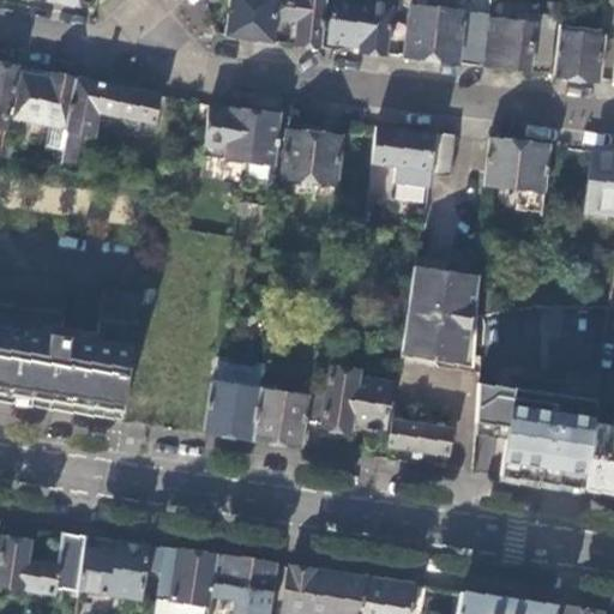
[(275,17),(276,0),(229,0),(224,35),(242,37),(272,41),(275,17)]
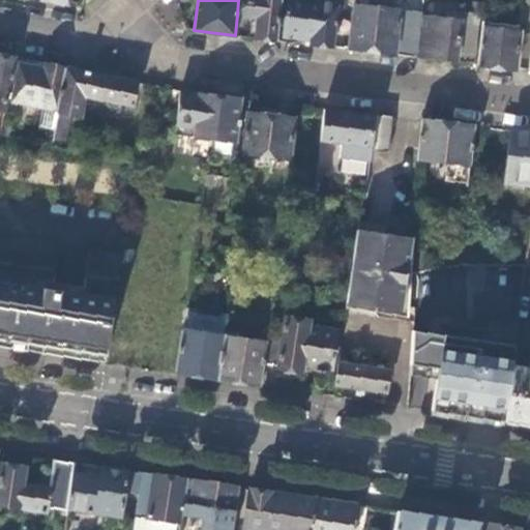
[(258,38),(276,40),(281,0),(238,0),(237,15),(253,17),(251,37),(258,38)]
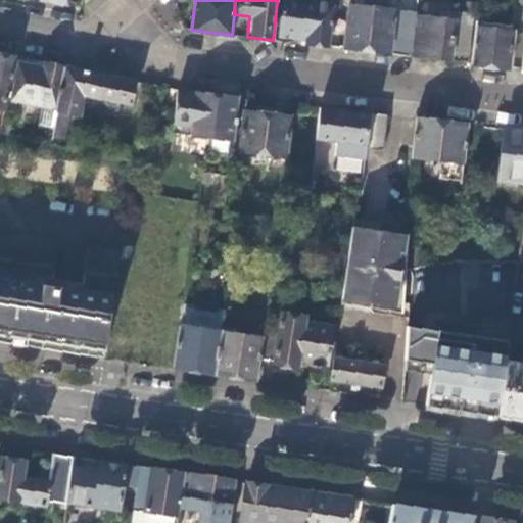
[(328,46),(334,1),(324,0),(282,0),(278,35),(306,39),(305,43),(328,46)]
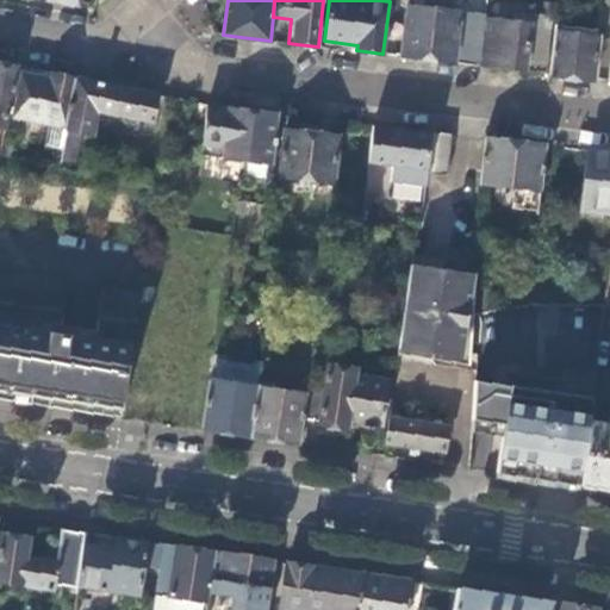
[(609,22),(609,0),(596,0),(593,20),(609,22)]
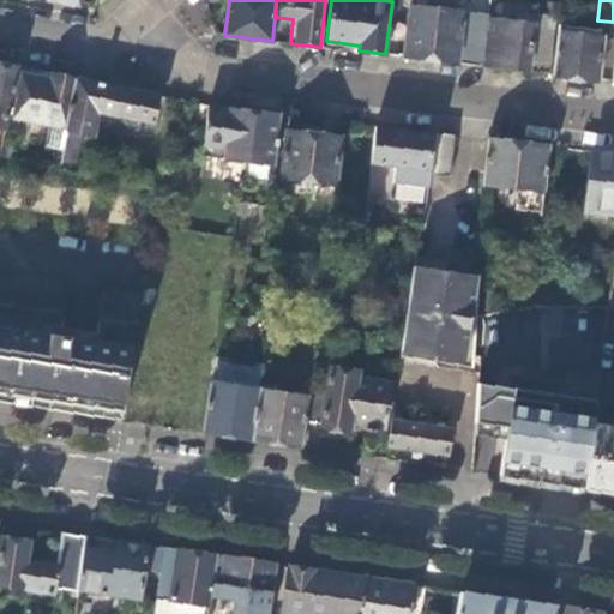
[(486,17),(487,12),(410,4),(404,56),(437,60),(481,65),(486,17)]
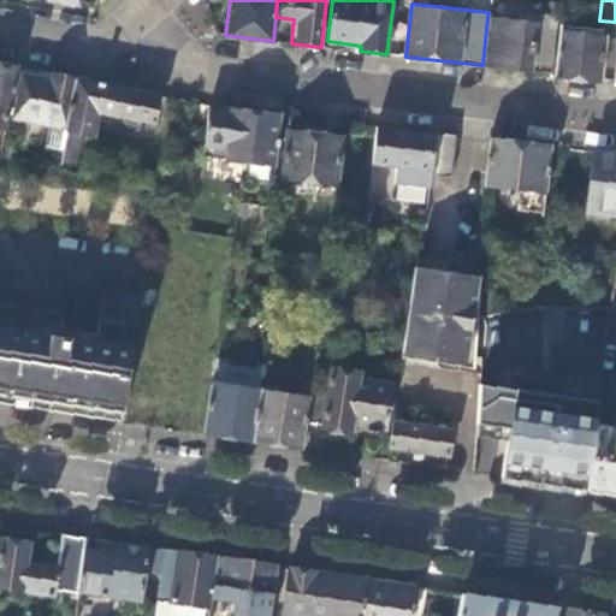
[(534,22),(487,17),(483,65),(520,69),(548,72),(552,72),(556,16),(535,13),(534,22)]
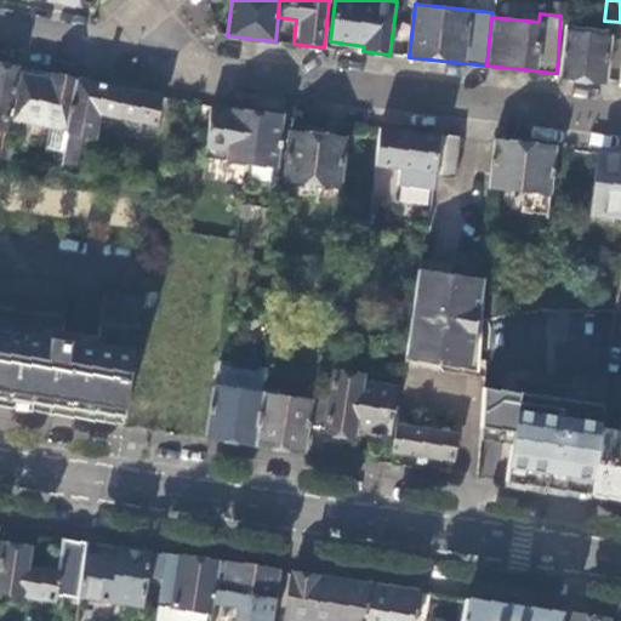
[(608,36),(562,30),(557,73),(579,75),(603,78),(608,36)]
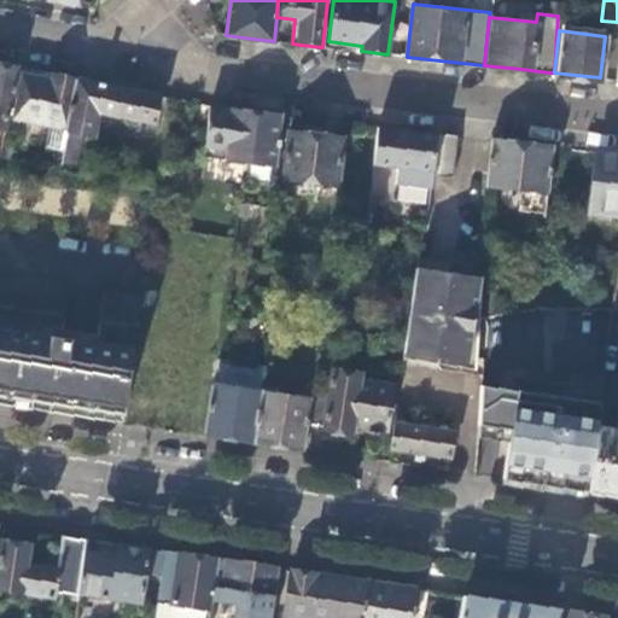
[(0,64),(0,130),(6,132),(18,68),(0,64)]
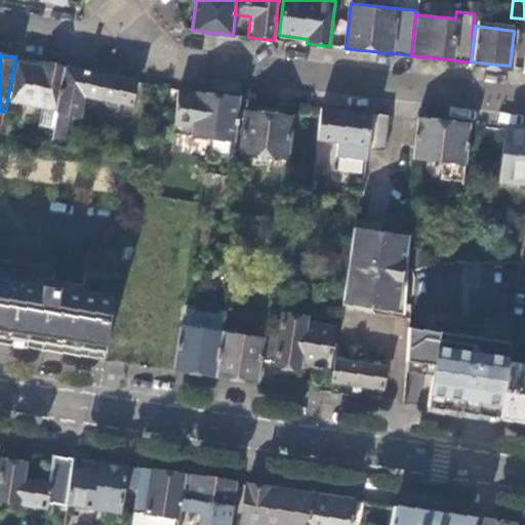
[(66,68),(44,64),(43,69),(19,64),(11,101),(57,110),(66,68)]
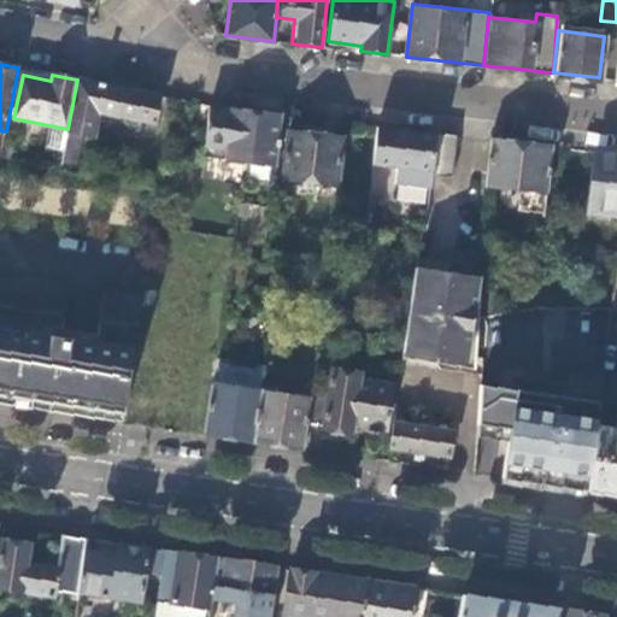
[(68,129),(66,131),(80,134),(93,136),(99,113),(153,124),(159,97),(127,90),(77,80),(68,129)]
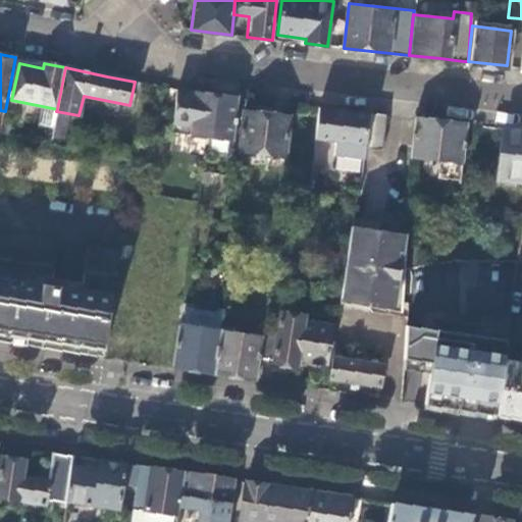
[(171,134),(232,141),(237,99),(196,94),(176,91),(171,134)]
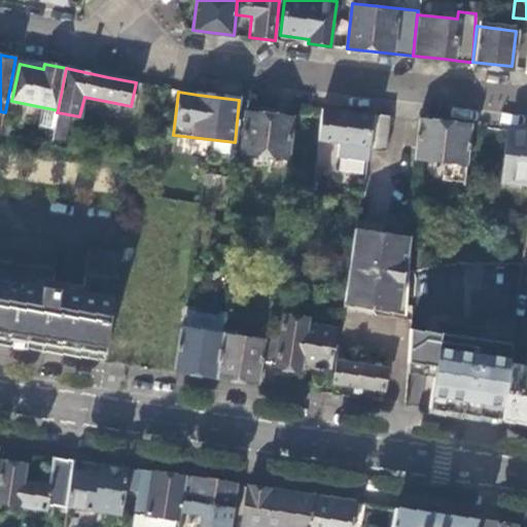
[(241,153),(287,159),(291,118),(273,115),(274,109),(254,107),(253,114),(246,113),(241,153)]
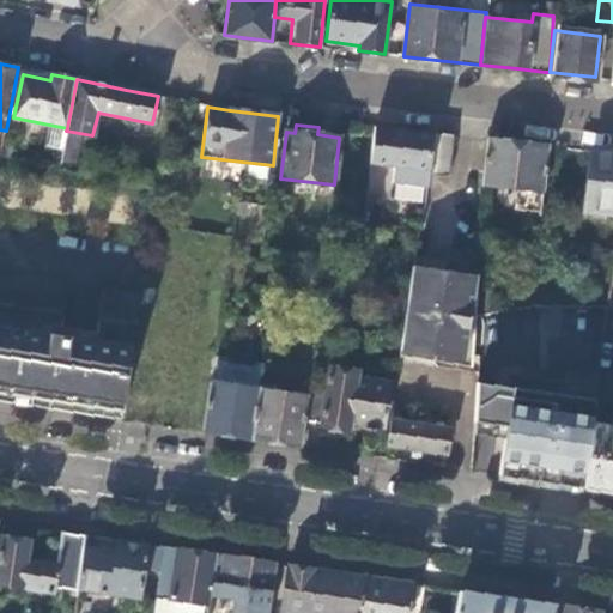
[(374,126),(369,164),(393,167),(392,183),(419,187),(420,180),(428,181),(429,174),(432,133),(406,129),(374,126)]
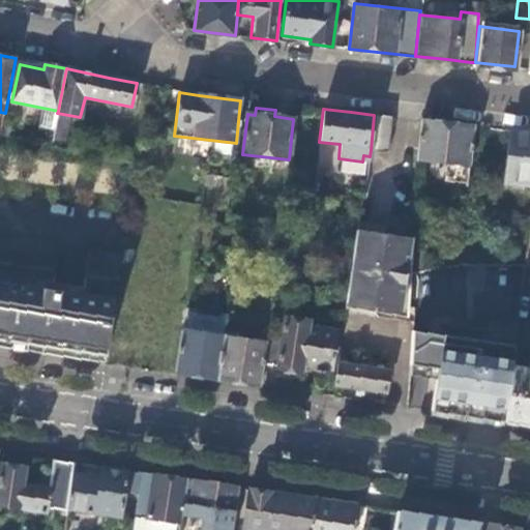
[(57,113),(50,146),(61,148),(68,115),(57,113)]
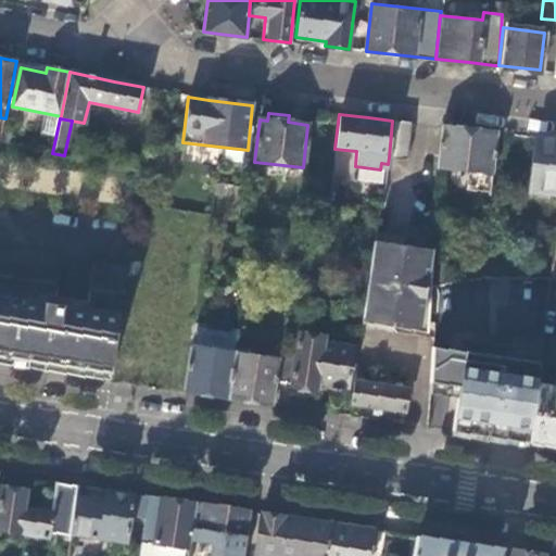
[(411,123),(392,121),(389,158),(407,160),(411,123)]
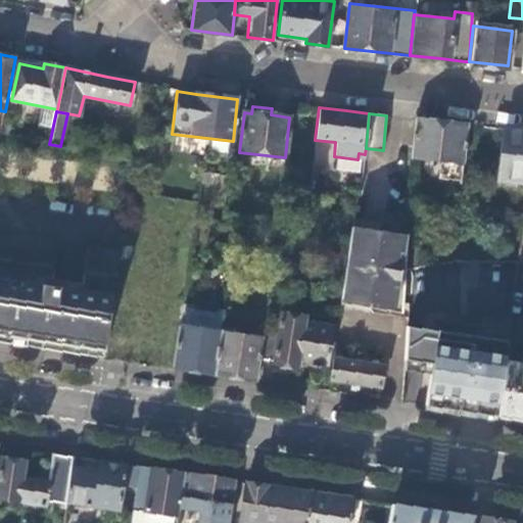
[(440,121),(415,119),(411,157),(462,162),(466,124),(440,121)]
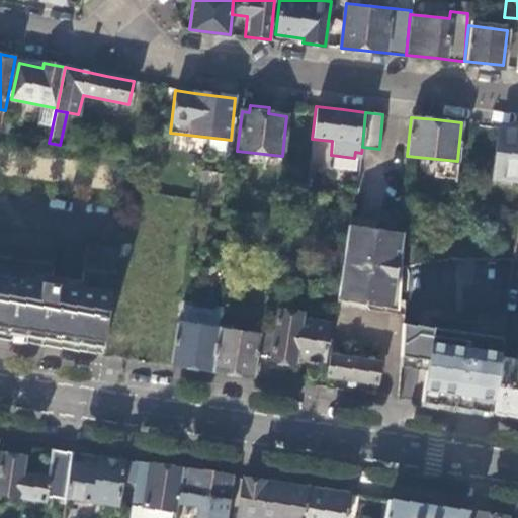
[(517,128),(499,126),(492,178),(517,179),(517,128)]
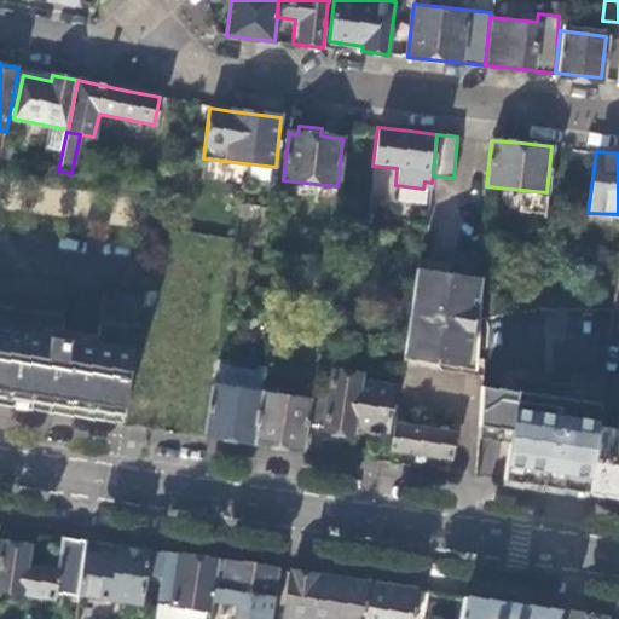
[(476,278),(417,268),(404,353),(473,364),(476,278)]
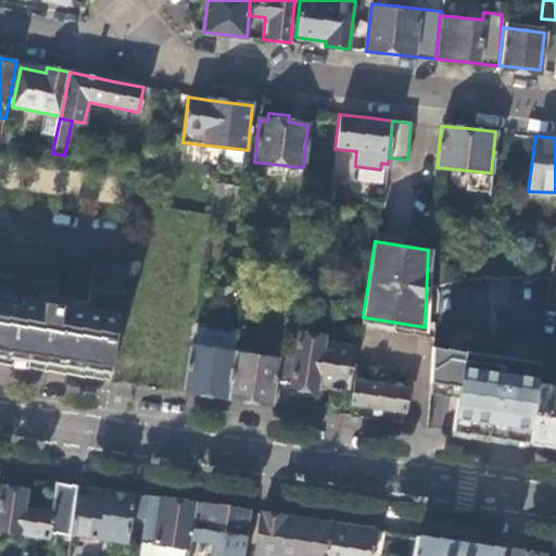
[(61,257),(3,250),(0,276),(0,277),(57,286),(61,257)]
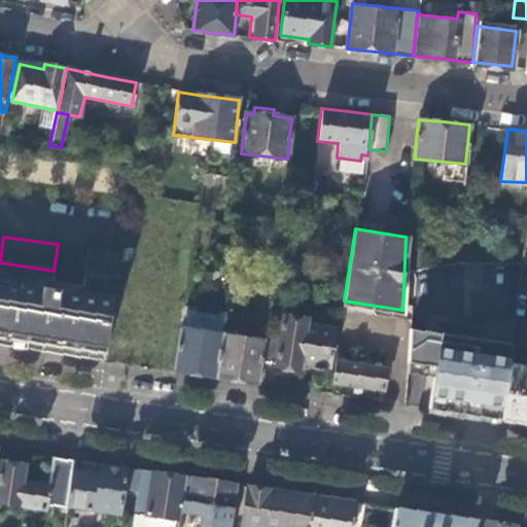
[(120,254),(90,249),(85,276),(116,280),(120,254)]
